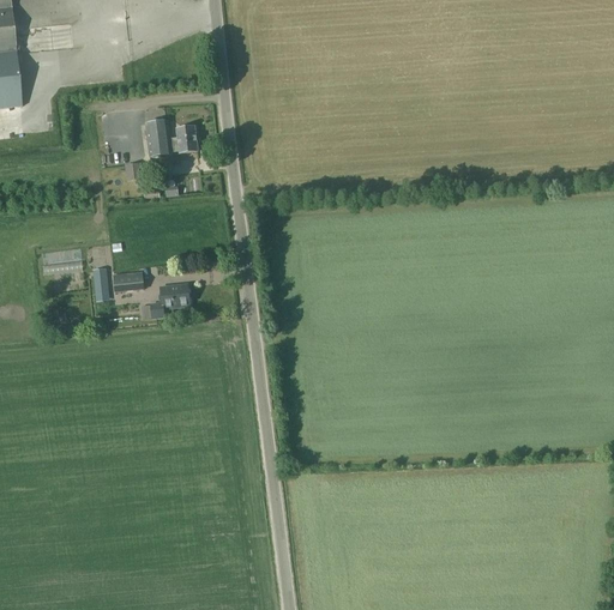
[(0,0),(0,108),(22,106),(16,53),(12,54),(5,0),(0,0)]
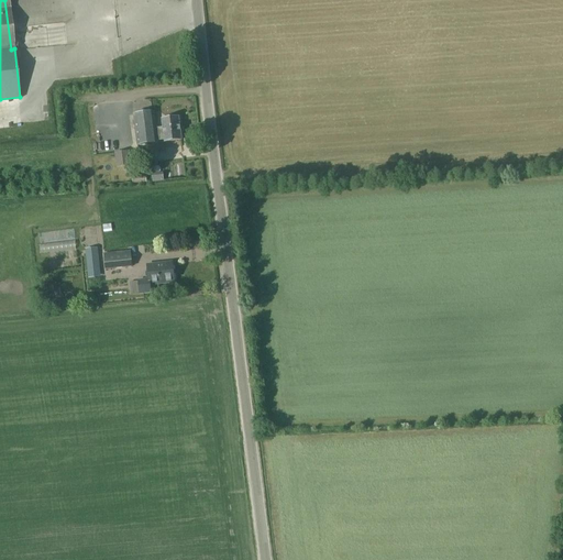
[(154,110),(133,112),(138,143),(158,140),(158,139),(165,138),(165,140),(181,138),(178,116),(162,118),(164,128),(157,129),(154,110)]
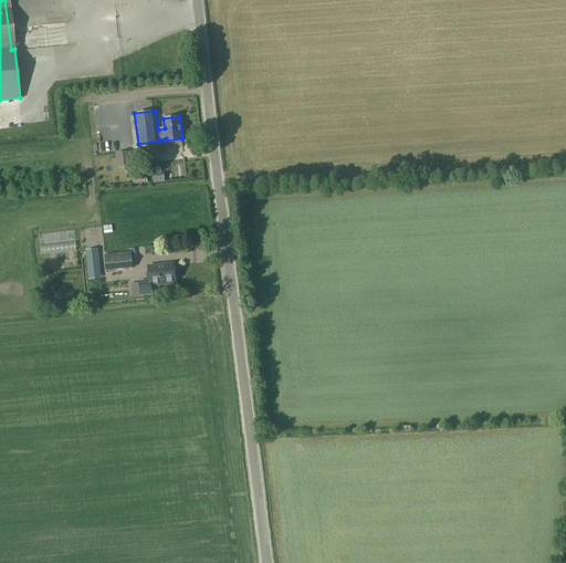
[(130,150),(116,153),(117,166),(132,165),(130,150)]
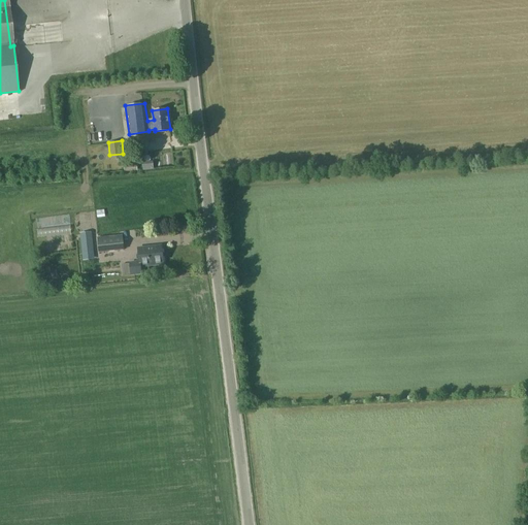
[(123,233),(98,236),(99,251),(124,248),(123,233)]
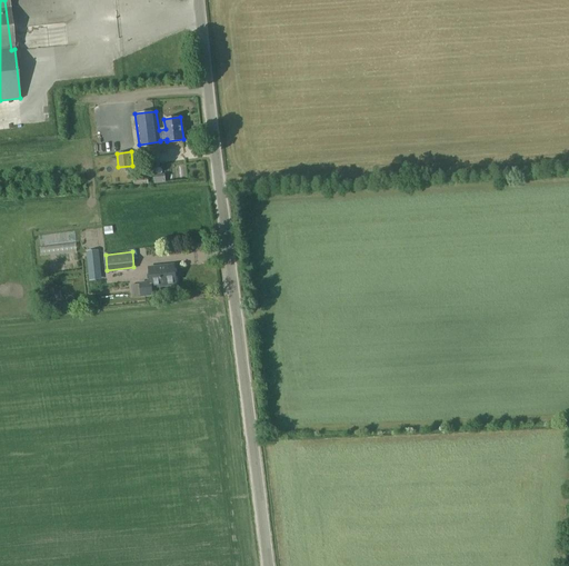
[(98,255),(88,256),(90,275),(100,274),(98,255)]
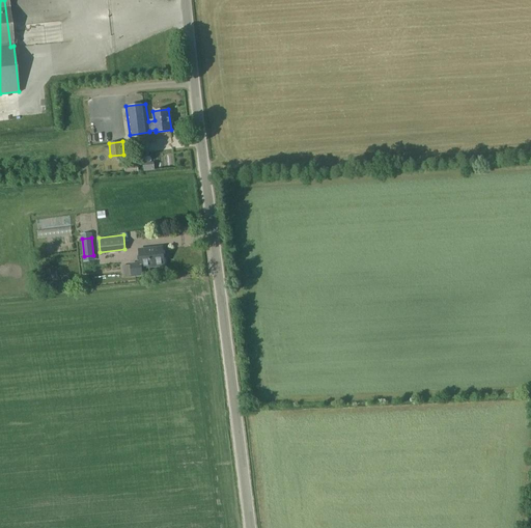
[(140,261),(131,262),(132,275),(142,274),(142,267),(165,265),(163,247),(148,248),(148,247),(139,248),(140,261)]
